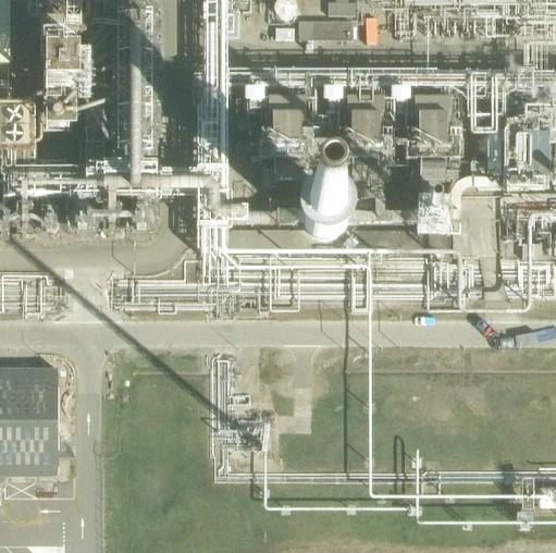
[(0,0),(0,66),(9,66),(8,0),(0,0)]
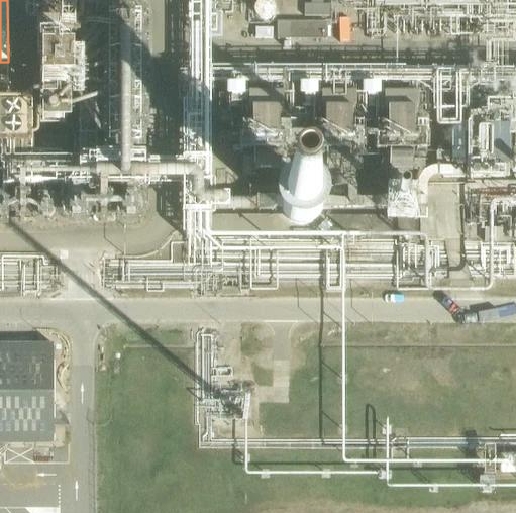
[(309,0),(309,1),(302,1),(302,12),(327,12),(327,2),(322,2),(322,0),(309,0)]
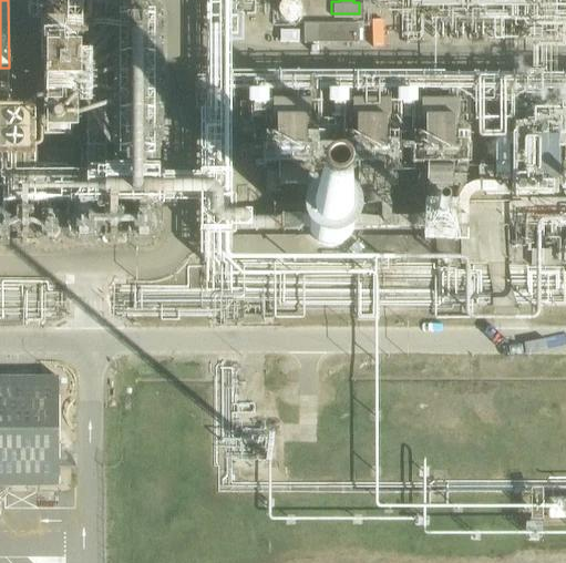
[(302,39),(358,40),(358,21),(302,20),(302,39)]
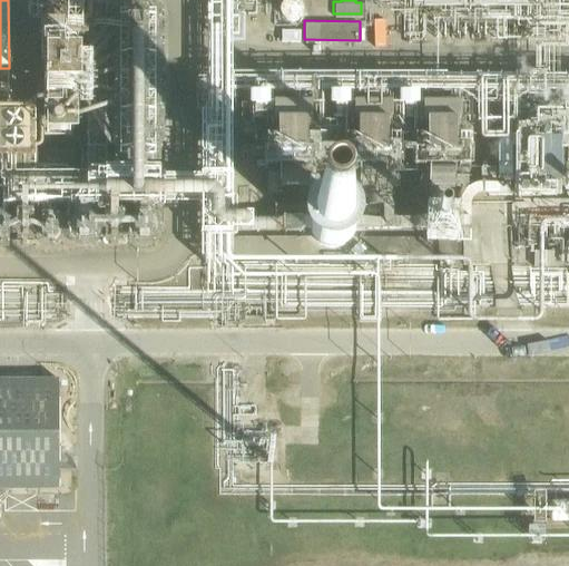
[(281,158),(281,181),(312,181),(311,160),(324,160),(324,136),(312,136),(312,97),(273,97),(274,158),(281,158)]
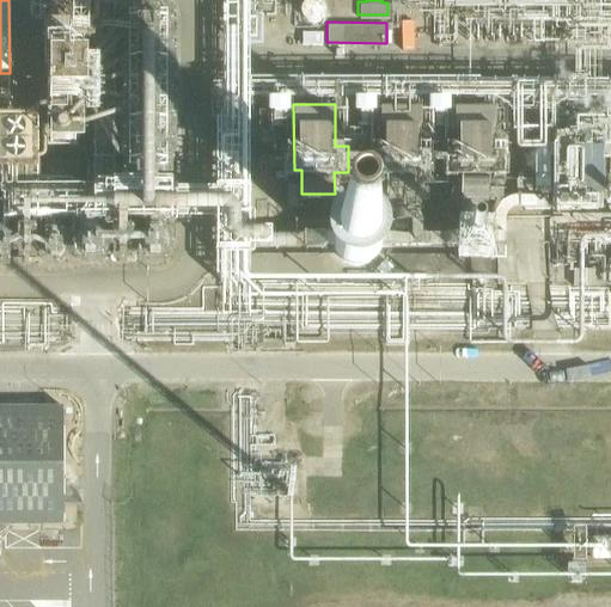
[(462,108),(458,166),(505,167),(506,149),(490,148),(492,118),(469,117),(470,109),(462,108)]
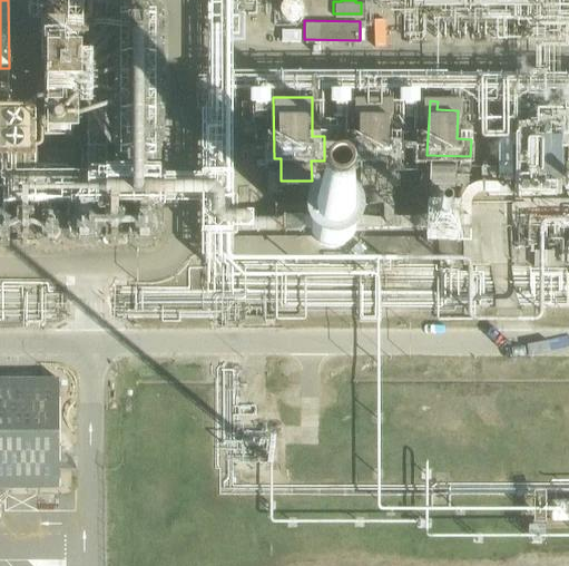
[(388,174),(391,113),(357,110),(356,154),(356,173),(388,174)]
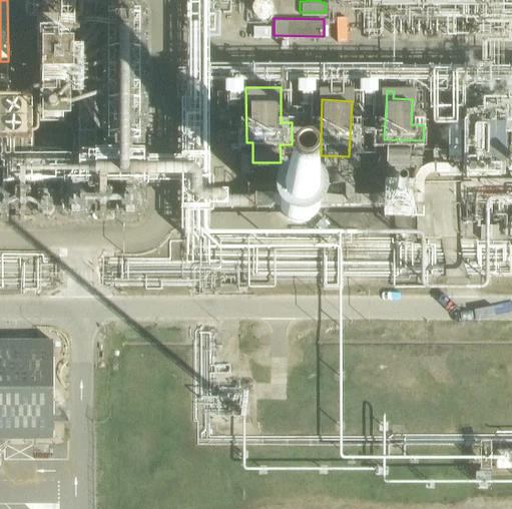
[(283,177),(290,223),(319,219),(312,173),(283,177)]
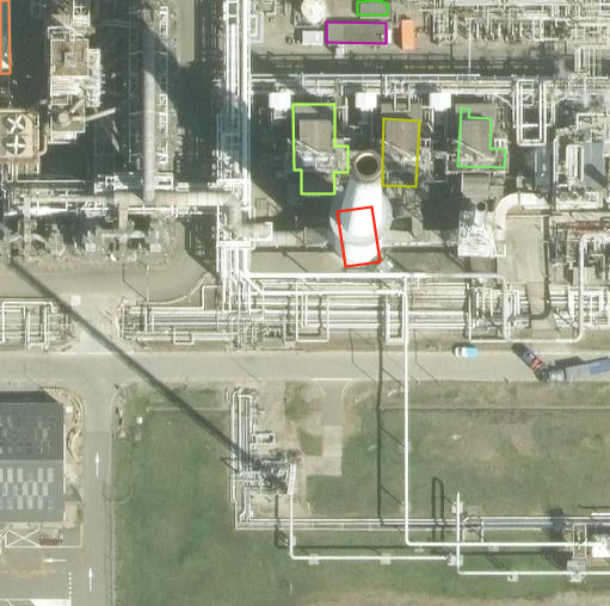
[(572,265),(571,283),(597,283),(597,266),(572,265)]
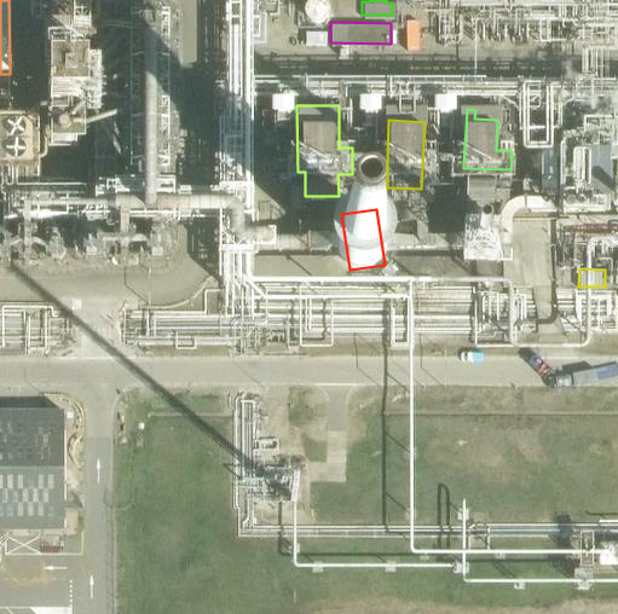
[(64,528),(64,407),(0,406),(0,528),(39,528),(64,528)]
